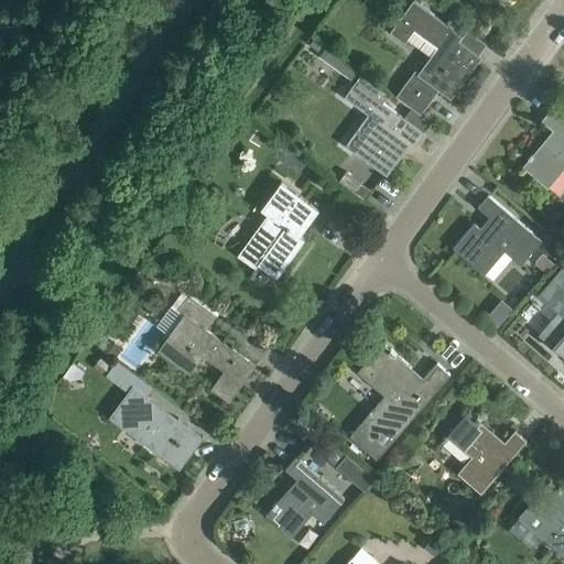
[(414,0),(412,0),(390,31),(404,42),(408,38),(431,55),(419,73),(415,69),(397,95),(421,114),(438,89),(451,97),(481,56),(478,54),(459,40),(448,32),(453,28),(414,0)]
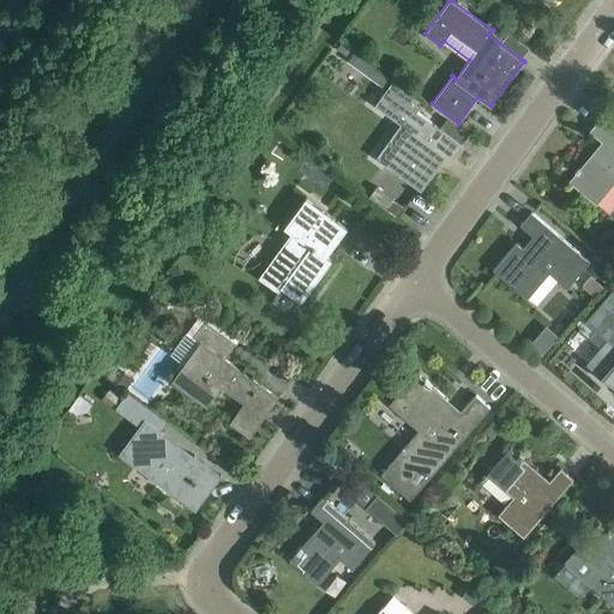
[(354,52),(347,60),(378,83),(384,74),(354,52)]
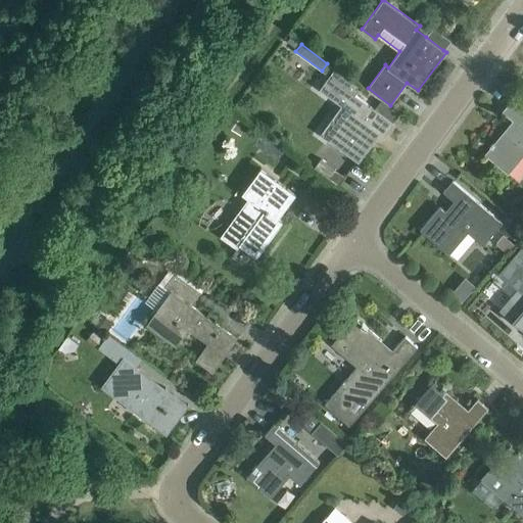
[(329,76),(319,89),(349,111),(328,140),(359,161),(376,138),(373,136),(376,131),(384,137),(394,123),(393,123),(374,108),(353,94),(360,87),(334,68),(329,76)]
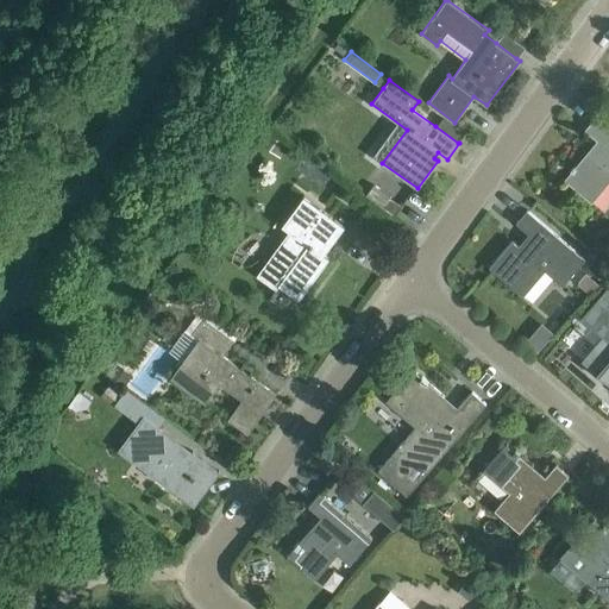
[(608,127),(595,115),(584,129),(600,143),(589,155),(586,152),(575,165),(573,164),(570,169),(571,170),(564,179),(591,202),(608,181),(608,127)]
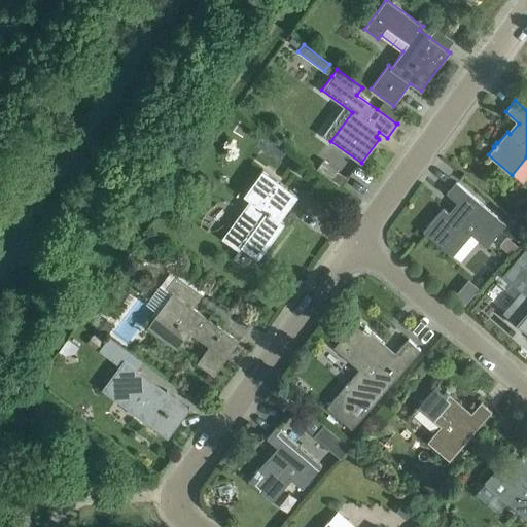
[(280,220),(283,216),(297,195),(290,189),(262,169),(244,195),(250,199),(222,238),(239,250),(242,247),(258,258),(284,223),(280,220)]
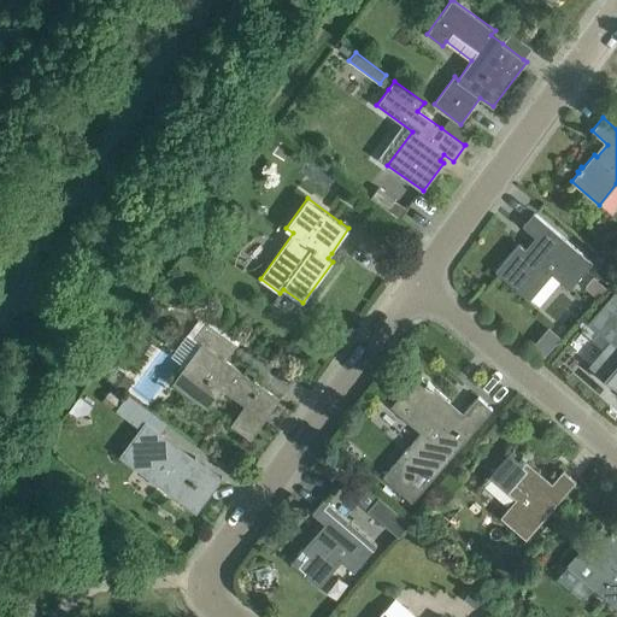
[(495,270),(529,300),(552,274),(570,289),(592,263),(534,212),(523,225),(539,239),(528,252),(518,244),(495,270)]
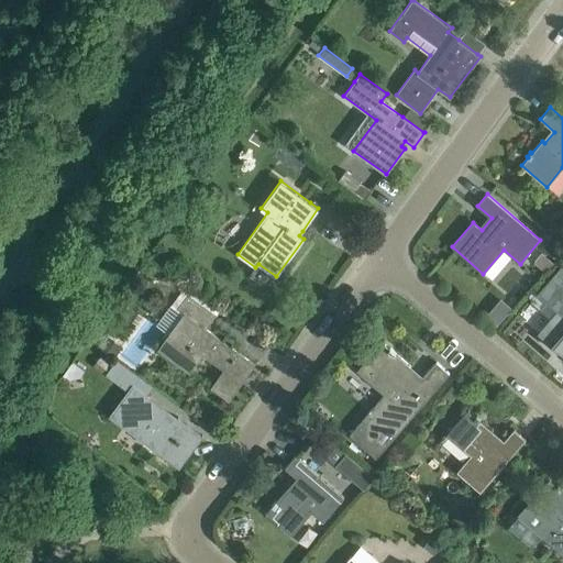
[(543,250),(555,261),(562,251),(562,247),(552,239),(543,250)]
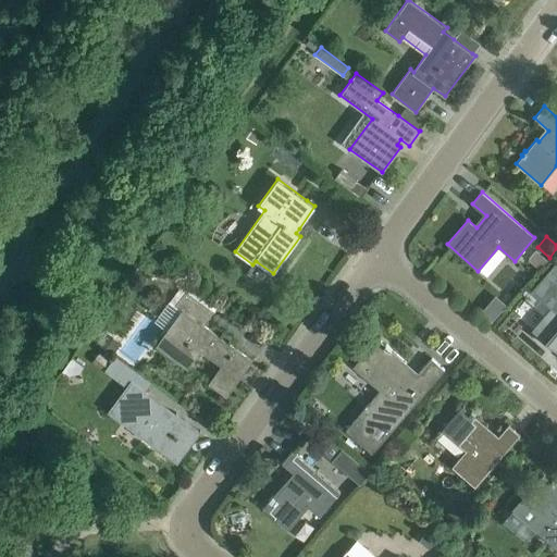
[(547,260),(536,250),(529,259),(540,269),(547,260)]
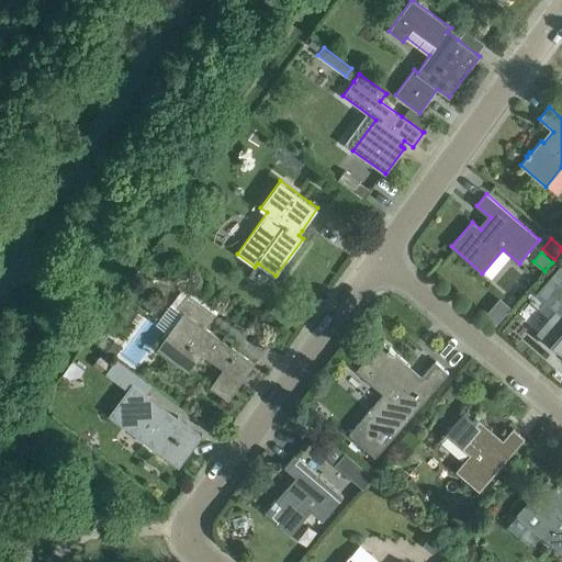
[(561,261),(536,292),(561,315),(561,328),(549,344),(549,345),(557,350),(561,355),(561,261)]
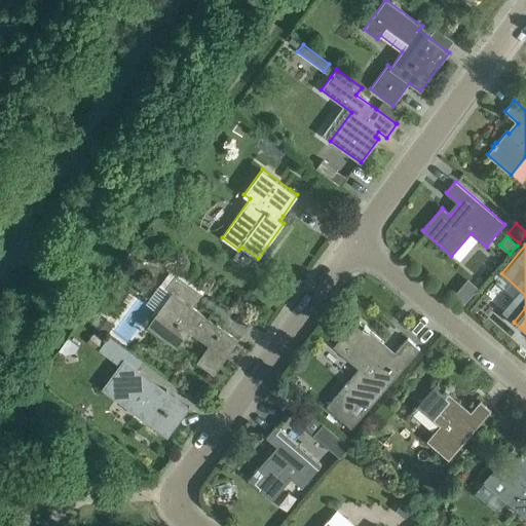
[(230,352),(238,341),(192,307),(201,294),(176,274),(164,289),(159,285),(146,303),(157,312),(147,326),(178,347),(189,331),(209,345),(197,362),(214,374),(225,359),(222,357),(227,350),(230,352)]
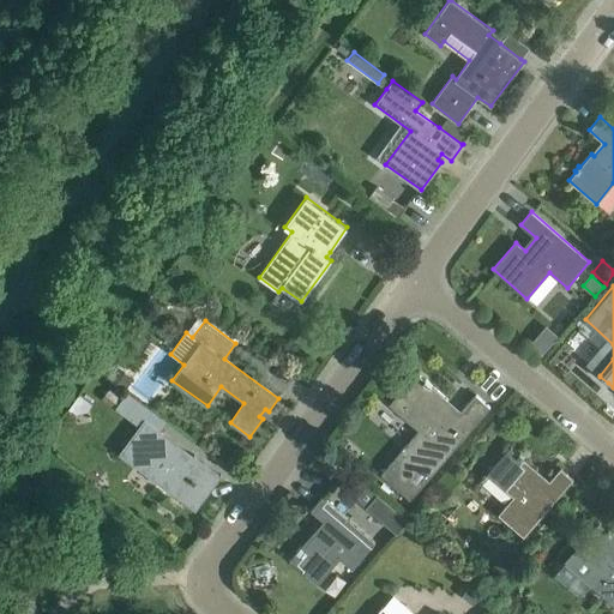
[(107,377),(107,378),(125,391),(125,390),(134,378),(118,365),(107,377)]
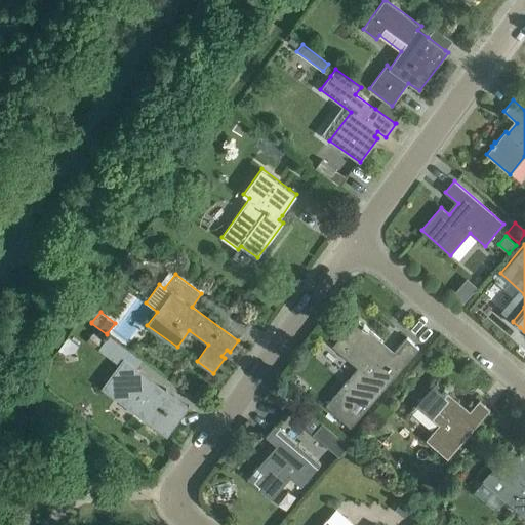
[(356,319),(332,346),(358,368),(326,405),(351,427),(418,348),(407,337),(392,355),(379,345),(382,341),(368,329),(368,328),(364,324),(363,325),(356,319)]
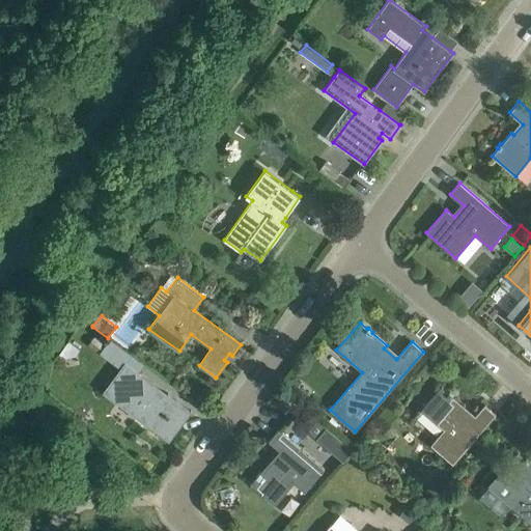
[(107,343),(101,354),(120,368),(103,392),(135,417),(146,425),(169,442),(192,411),(139,372),(145,364),(110,339),(107,343)]
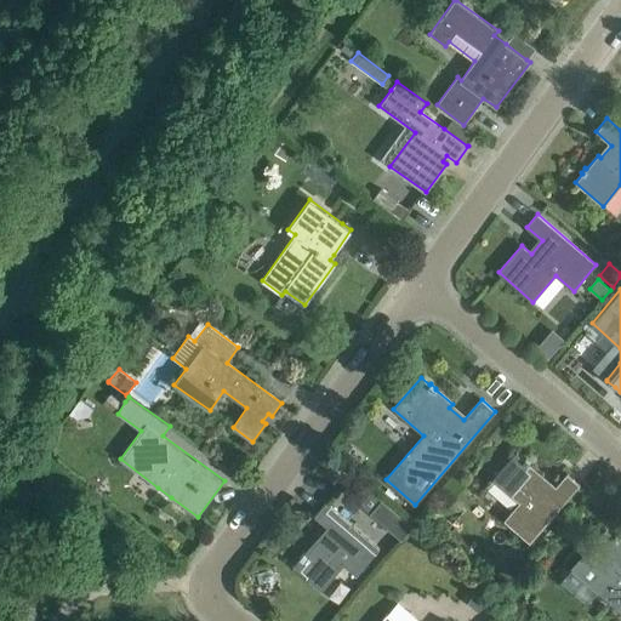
[(502,520),(529,543),(580,484),(567,473),(553,489),(541,478),(543,474),(529,462),(530,461),(525,457),(525,459),(517,451),(491,479),(518,502),(502,520)]
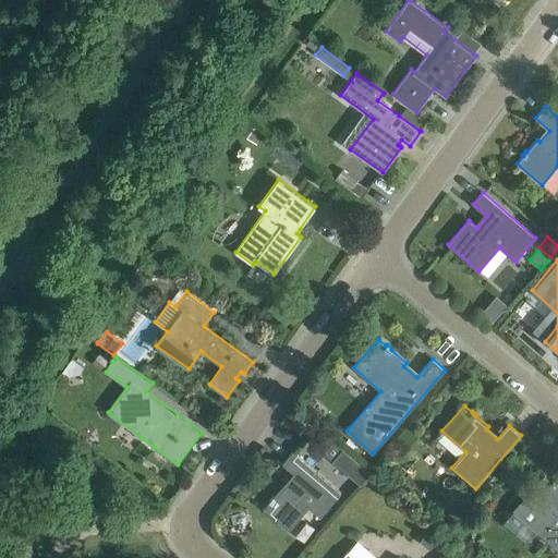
[(342,449),(332,460),(355,481),(365,469),(342,449)]
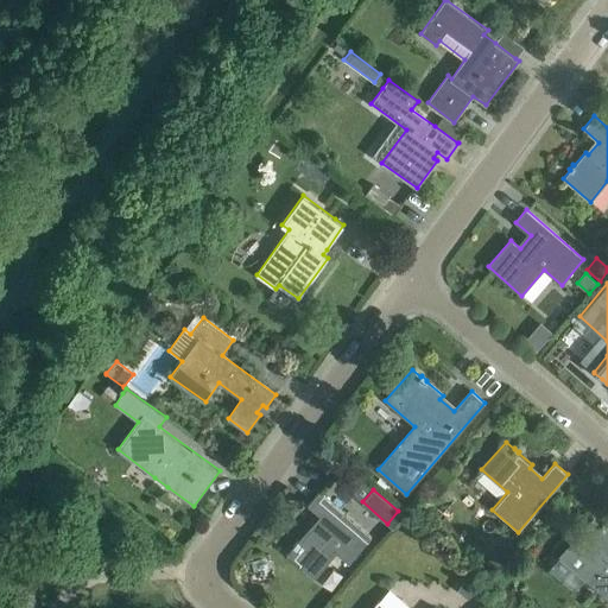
[(336,552),(349,563),(372,537),(320,492),(308,505),(323,519),(314,531),(310,527),(298,542),(297,542),(293,545),(295,546),(287,555),(315,578),(336,552)]
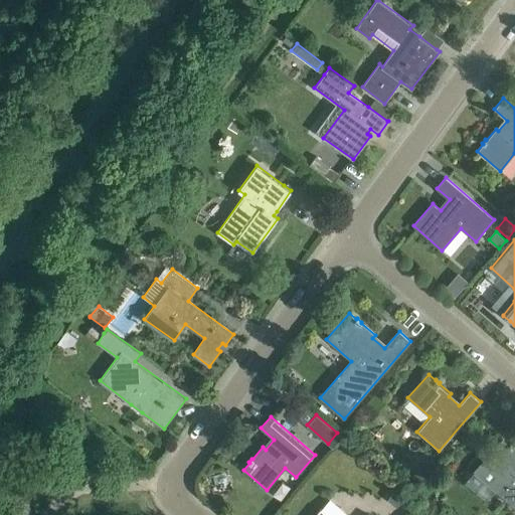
[(481,462),(473,471),(495,490),(514,507),(514,449),(513,448),(514,447),(510,444),(503,438),(481,463),(481,462)]
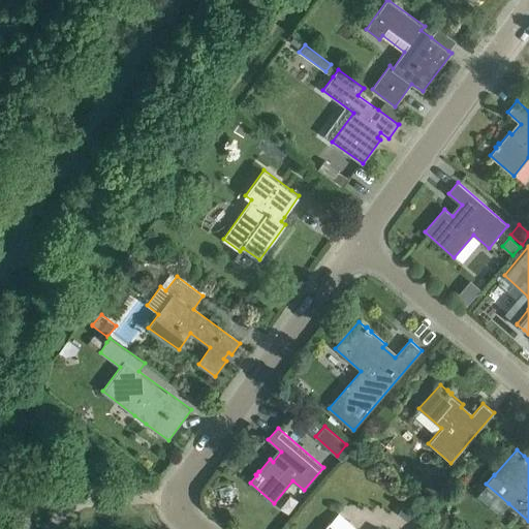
[(443,488),(433,478),(422,490),(432,500),(443,488)]
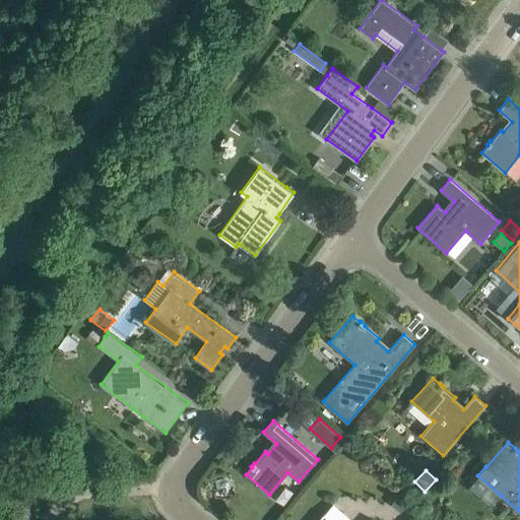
[(409,504),(398,494),(389,504),(400,514),(409,504)]
